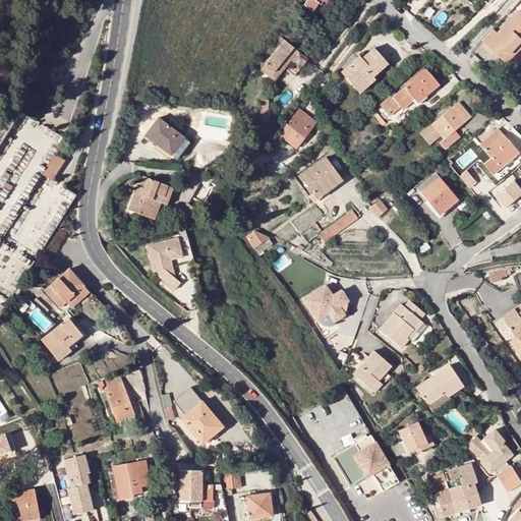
[(331,0),(307,0),(304,5),(313,10),(320,2),(327,7),(331,0)]
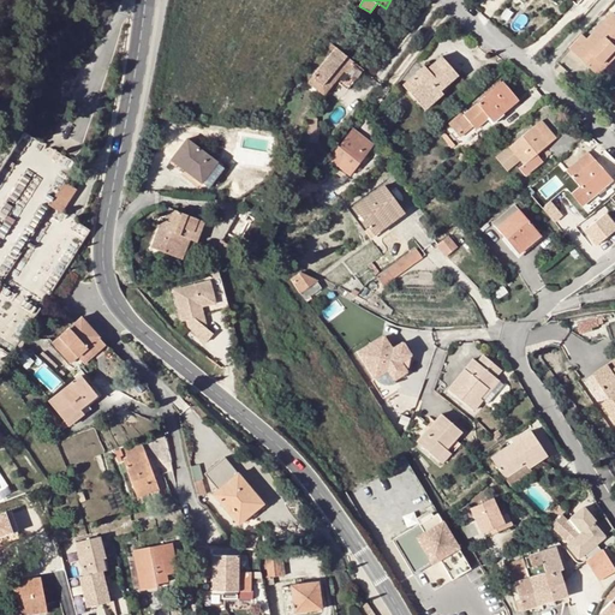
[(583,36),(571,49),(599,76),(614,58),(614,15),(614,13),(589,41),(583,36)]
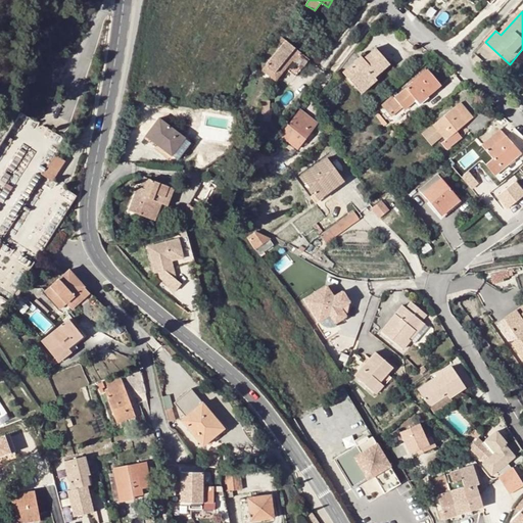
[(286,41),(266,64),(275,72),(288,56),(292,60),(295,62),(288,70),(295,76),(308,59),(286,41)]
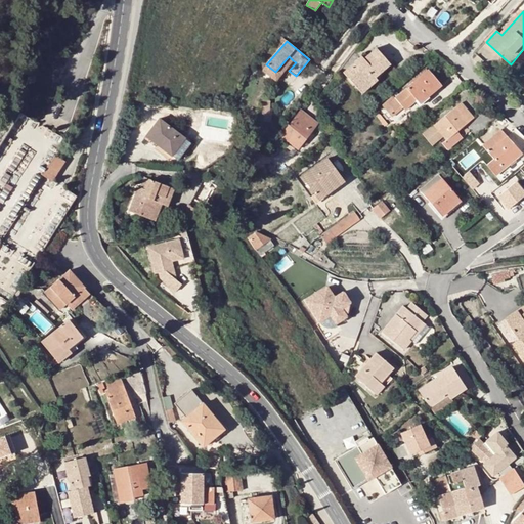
[(362,56),(344,72),(359,89),(375,76),(376,77),(390,64),(377,48),(364,59),(362,56)]
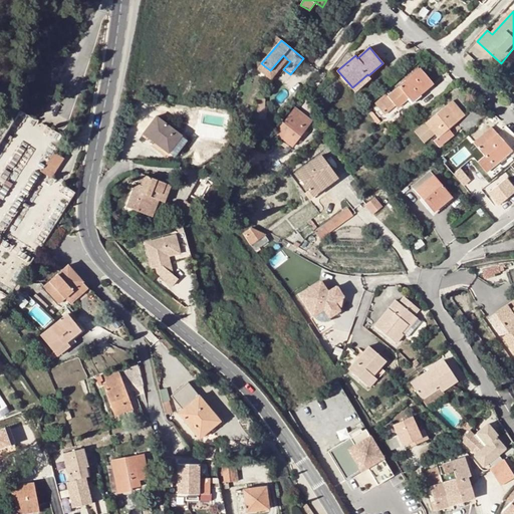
[(270,70),(261,63),(258,68),(271,79),(287,59),(283,55),(270,70)]
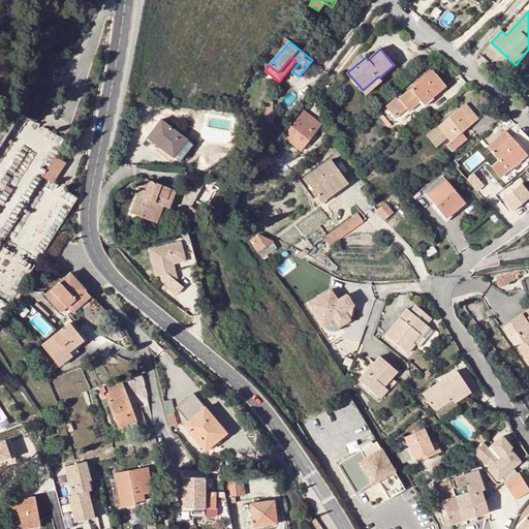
[(428,96),(431,98),(445,87),(432,70),(410,88),(422,101),(428,96)]
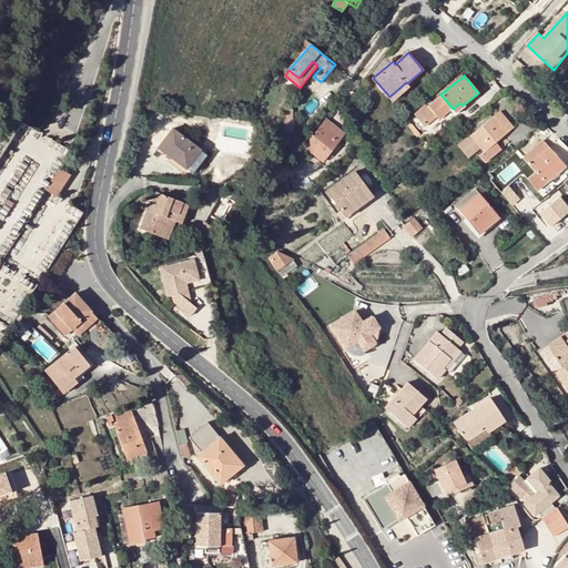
[(406,82),(389,97),(393,101),(409,87),(407,83),(406,82)]
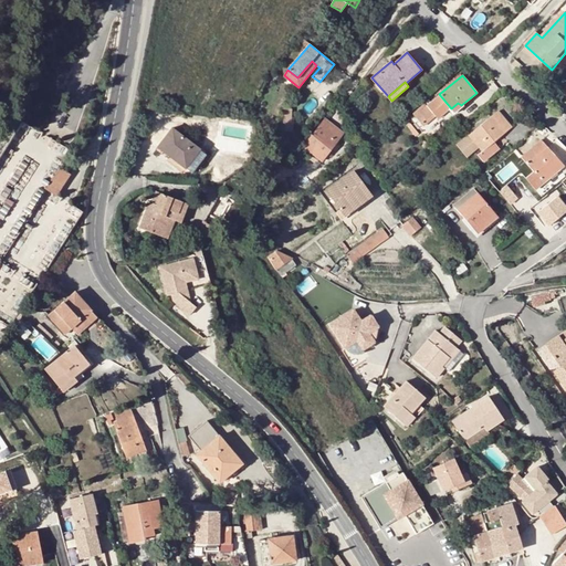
[(439,94),(427,106),(432,113),(436,116),(438,119),(451,108),(439,94)]
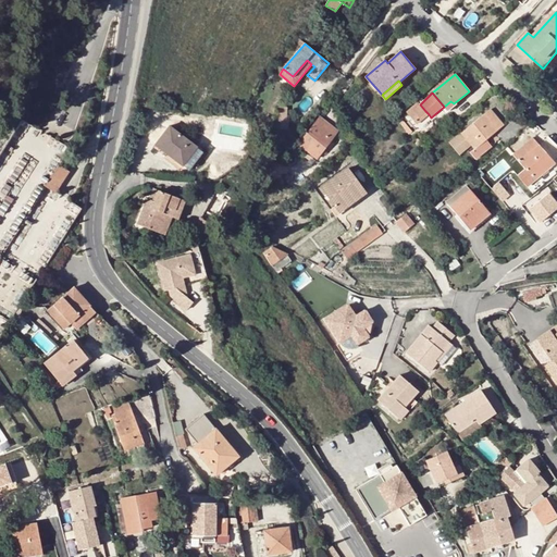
[(450,101),(444,107),(446,110),(454,103),(450,101)]
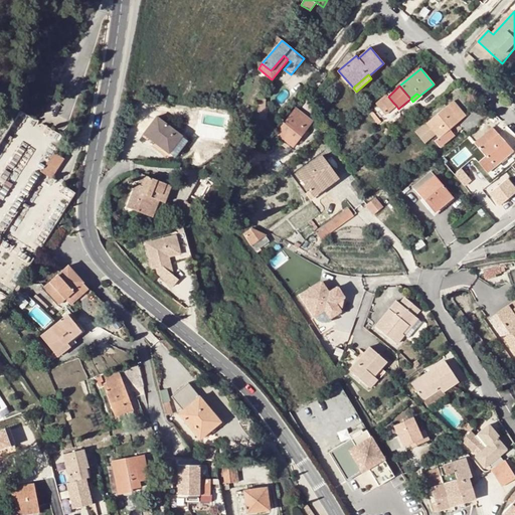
[(384,111),(393,103),(388,97),(378,105),(384,111)]
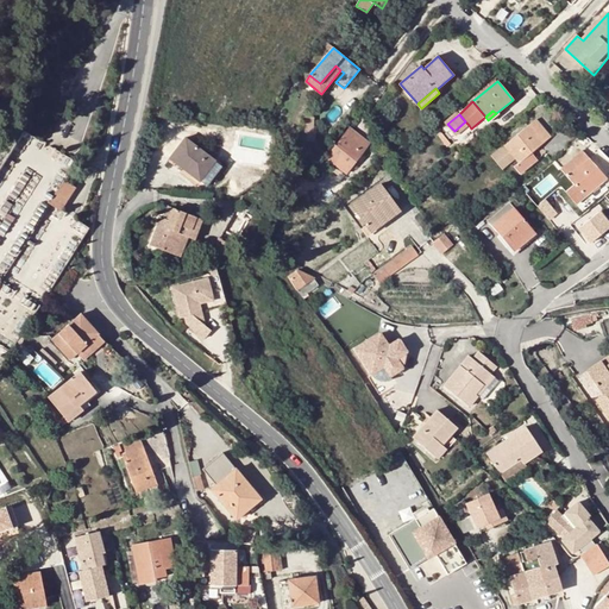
[(313,117),(306,117),(305,131),(307,131),(307,142),(314,142),(315,131),(313,131),(313,117)]
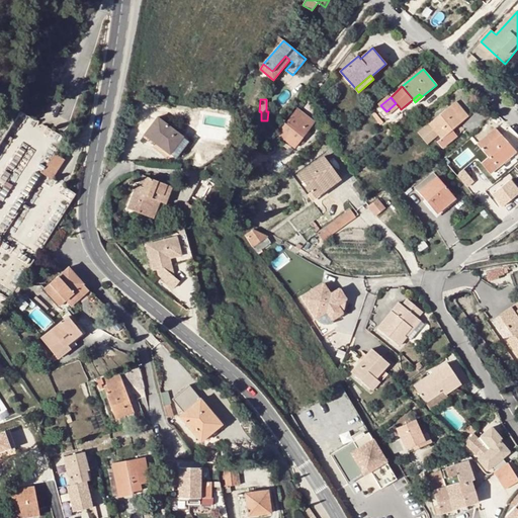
[(456,102),(430,124),(438,135),(441,139),(438,141),(443,147),(457,136),(452,130),(467,116),(456,102)]
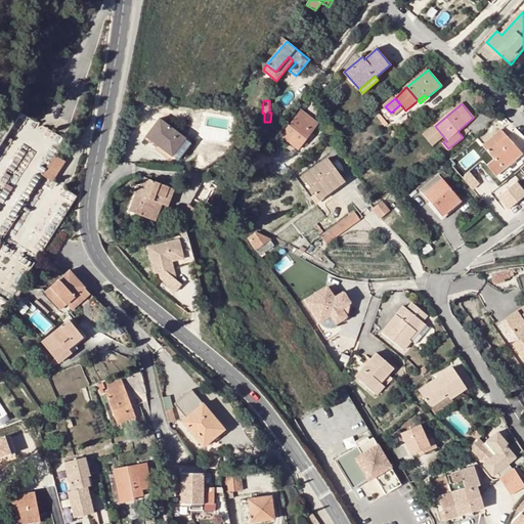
[(400,104),(391,113),(393,116),(403,107),(400,104)]
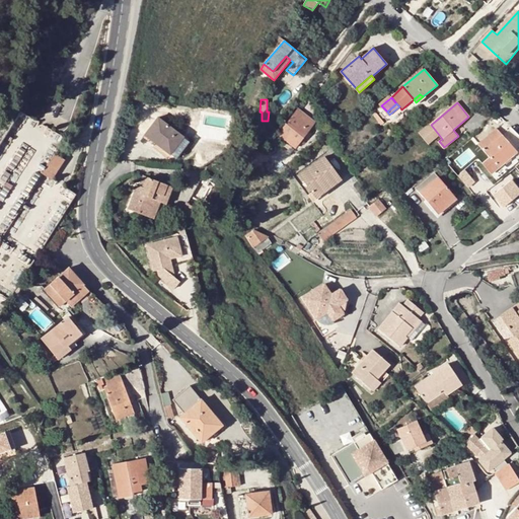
[(298,108),(295,113),(303,120),(300,124),(309,131),(316,123),(298,108)]
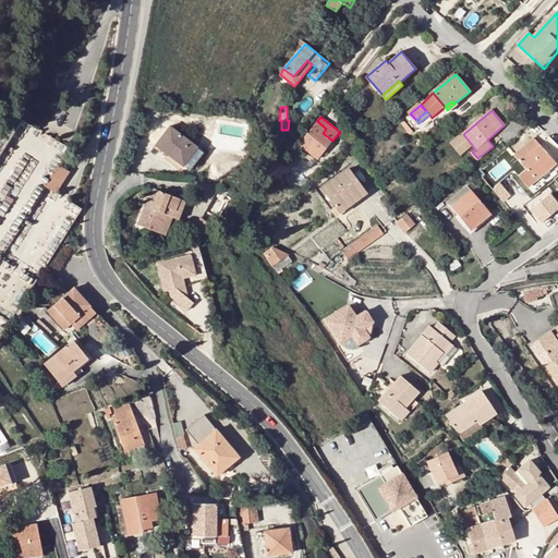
[(317,159),(325,150),(332,141),(323,133),(326,129),(317,121),(300,145),(317,159)]
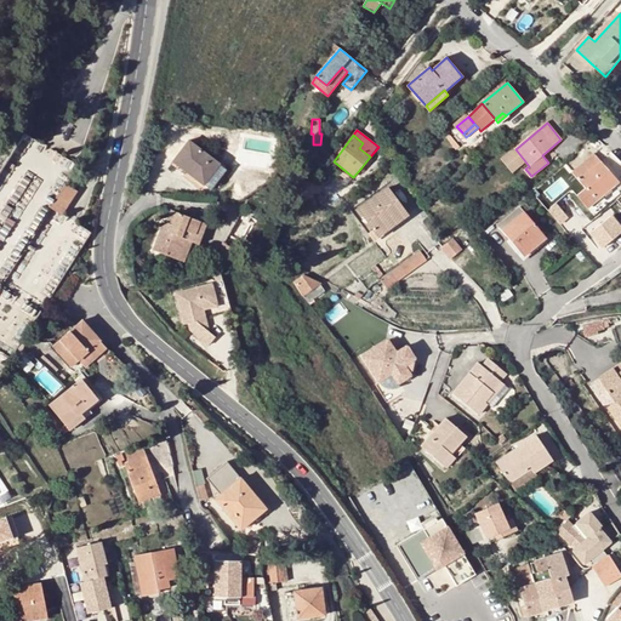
[(189,141),(172,161),(195,178),(192,183),(200,189),(204,184),(220,164),(189,141)]
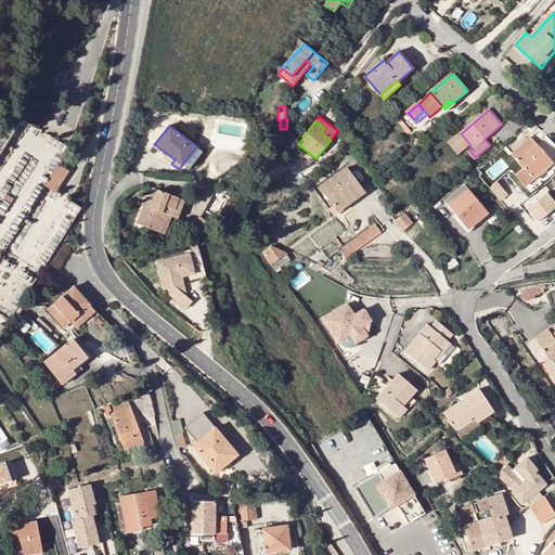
[(462,151),(469,144),(461,133),(453,139),(462,151)]
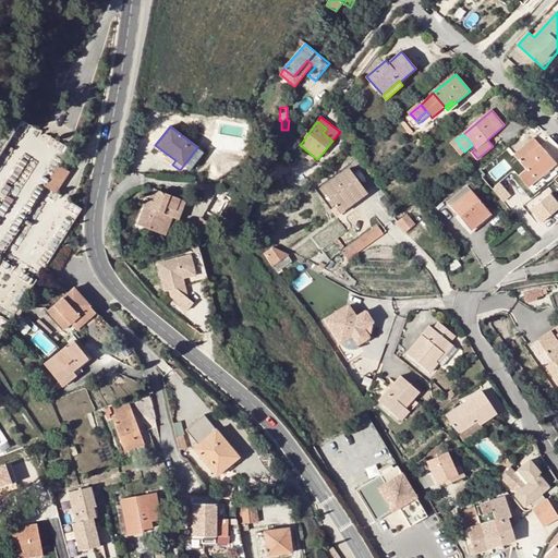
[(534,138),(513,155),(526,170),(519,177),(529,187),(556,164),(534,138)]
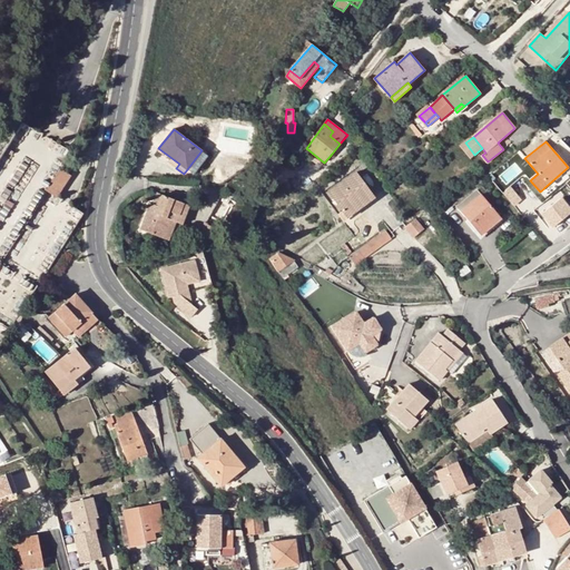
[(474,155),(465,143),(460,147),(470,159),(474,155)]
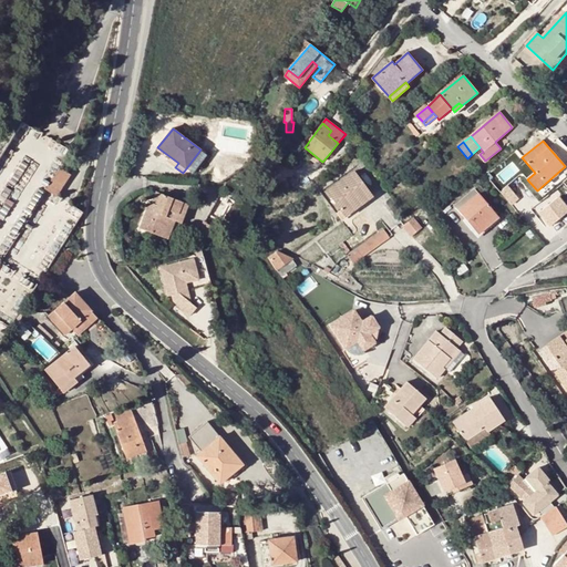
[(341,146),(338,143),(330,153),(333,156),(341,146)]
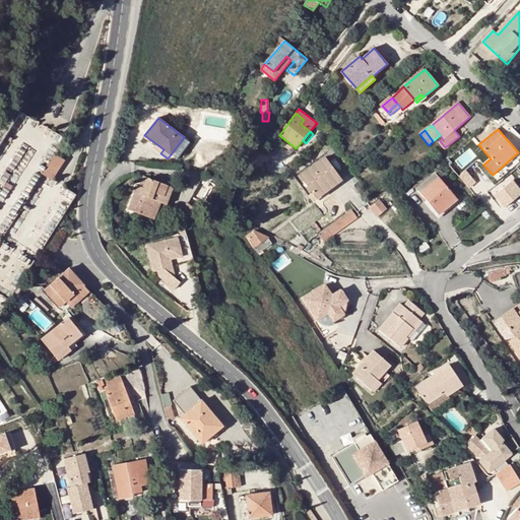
[(190,141),(184,137),(171,154),(176,158),(190,141)]
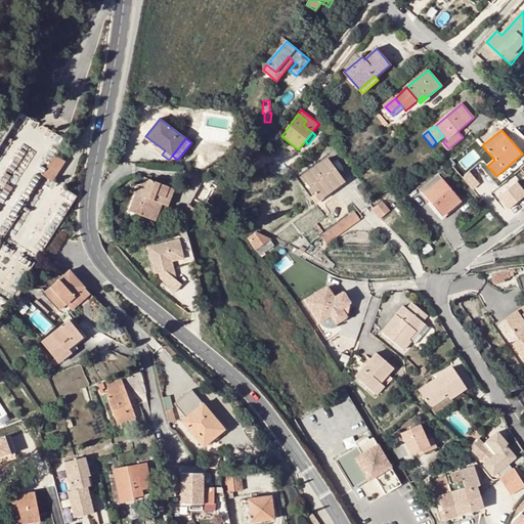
[(253,160),(259,165),(266,158),(261,151),(253,160)]
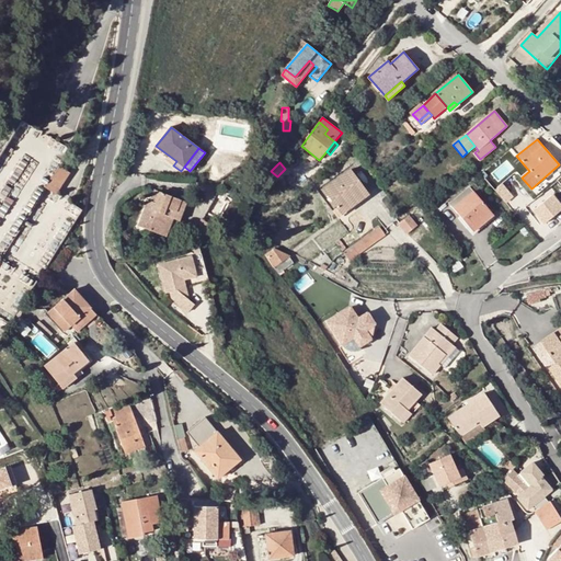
[(69,173),(59,167),(45,189),(56,194),(69,173)]
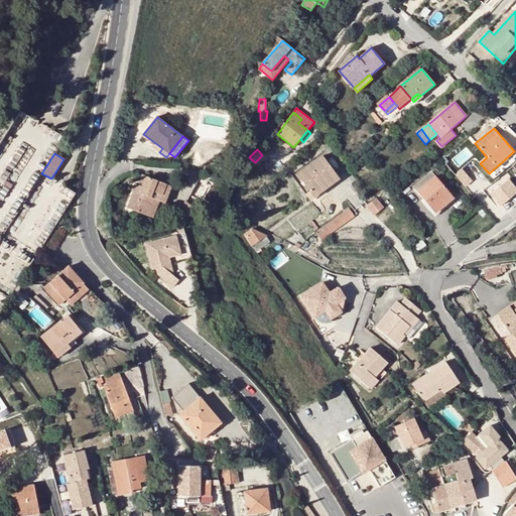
[(244,163),(249,157),(245,154),(240,160),(244,163)]
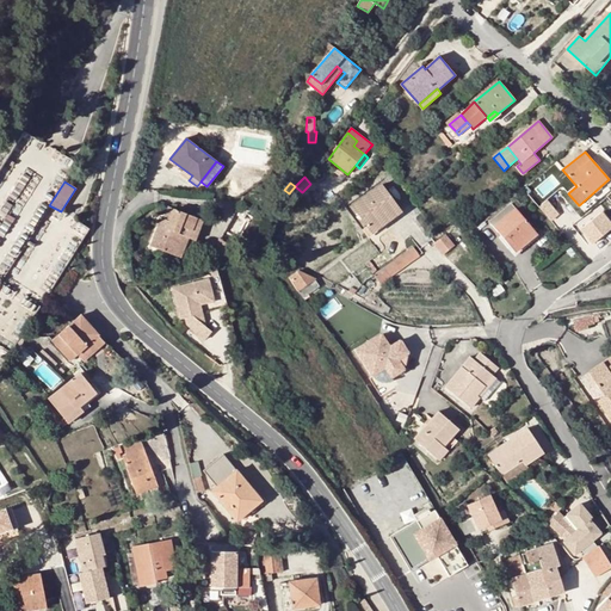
[(352,205),(369,229),(387,217),(389,222),(401,213),(381,185),(352,205)]
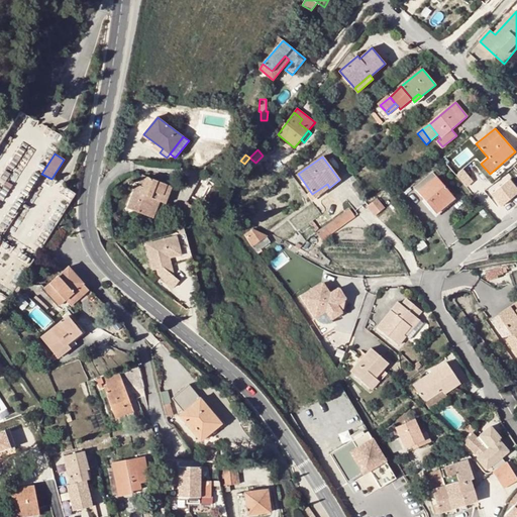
[(239,182),(245,175),(246,174),(240,169),(233,177),(235,178),(232,181),(235,184),(237,181),(239,182)]
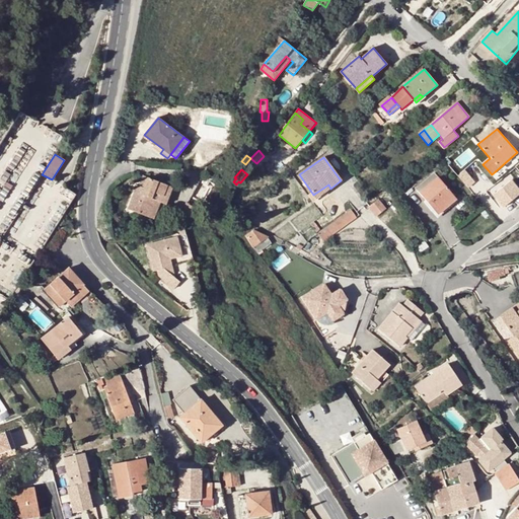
[(162,195),(166,184),(144,176),(140,186),(138,192),(136,191),(128,209),(149,217),(158,194),(162,195)]
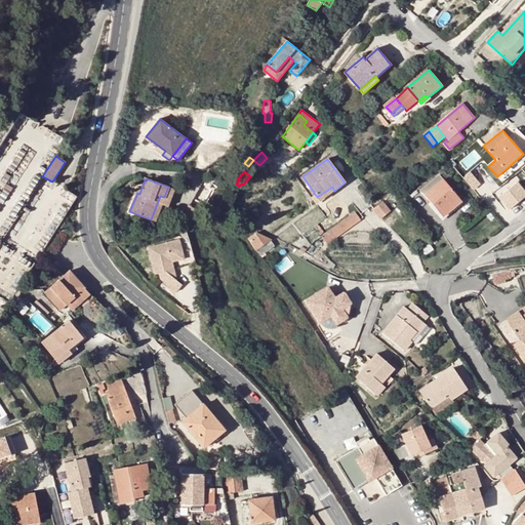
[(426,195),(440,211),(450,203),(453,207),(461,201),(443,180),(426,195)]
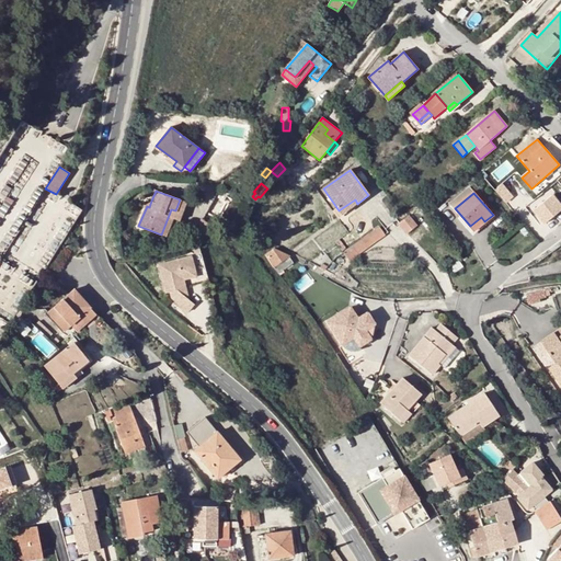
[(544,226),(560,212),(560,201),(556,194),(533,212),(544,226)]
